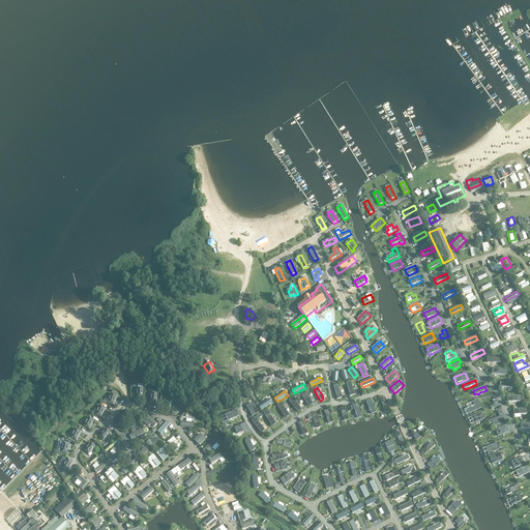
[(305,391),(300,394),(308,407),(313,404),(307,395),(305,391)]
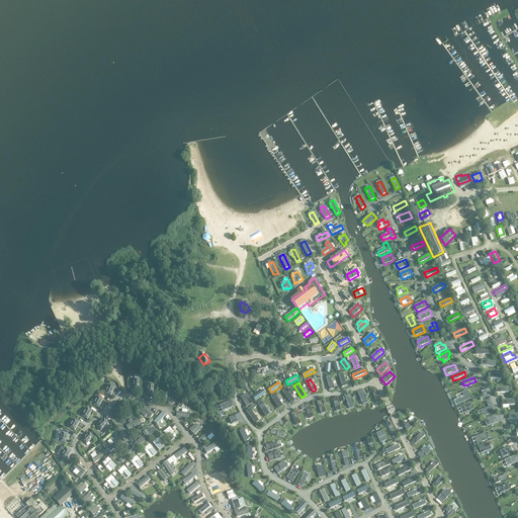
[(110,397),(114,386),(109,384),(105,395),(110,397)]
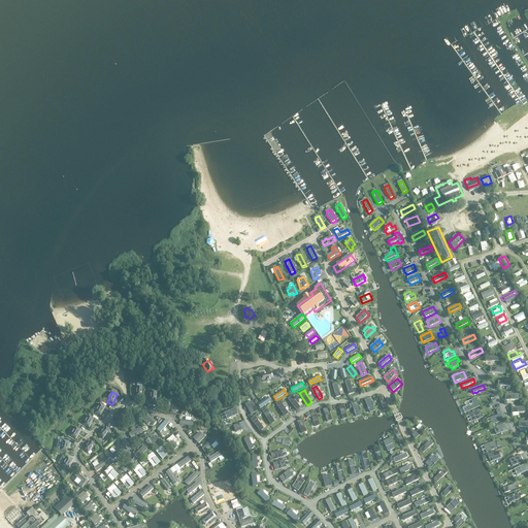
[(263,396),(258,398),(263,408),(269,405),(263,396)]
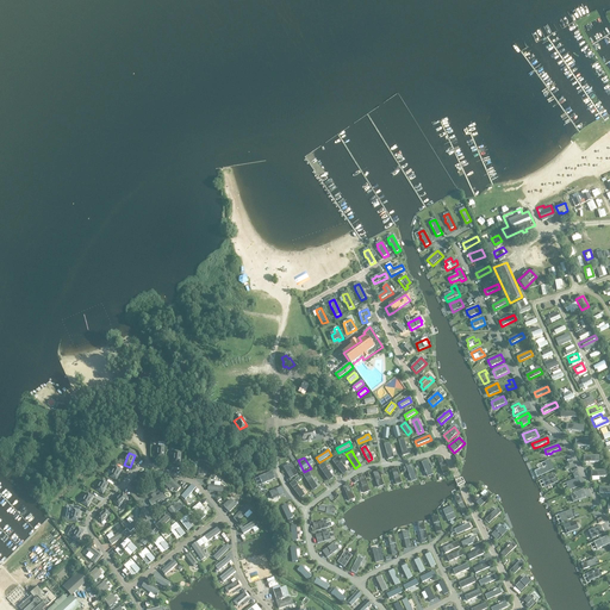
[(337,458),(332,461),(343,474),(347,472),(340,462),(341,462),(337,458)]
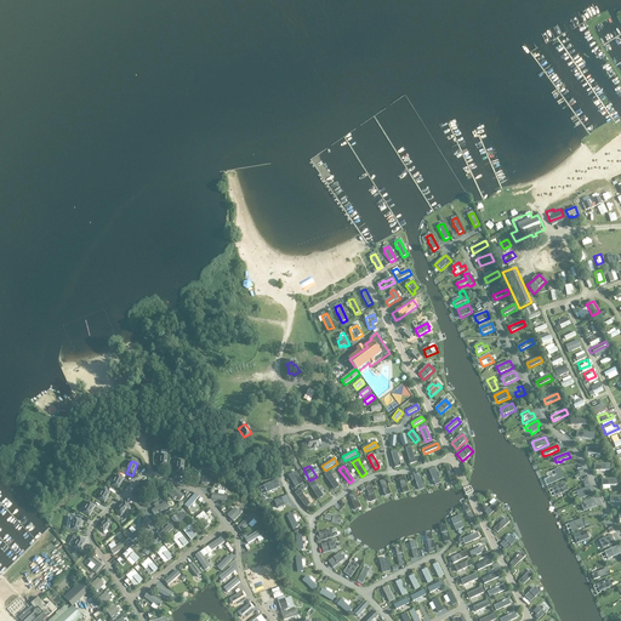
[(454,474),(450,466),(445,468),(449,477),(451,482),(456,480),(454,474)]
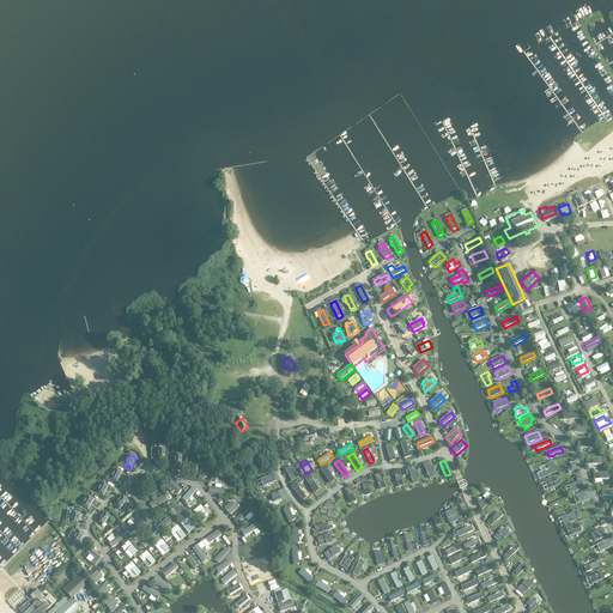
[(550,469),(540,474),(542,479),(557,473),(552,462),(547,465),(550,469)]
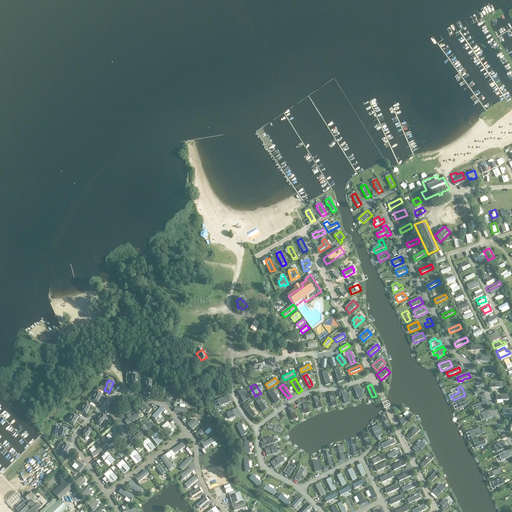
[(358,387),(354,388),(357,395),(356,395),(357,398),(358,397),(359,400),(363,398),(358,387)]
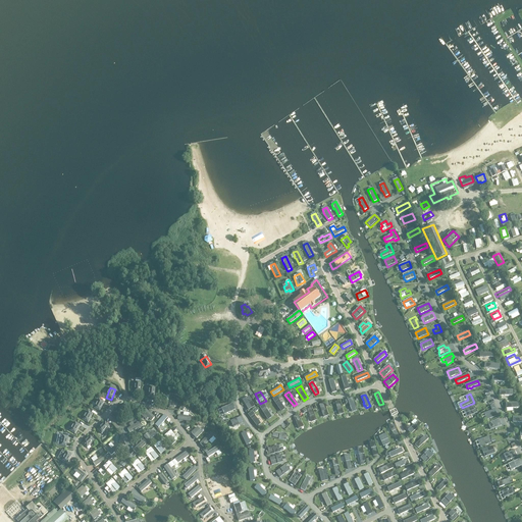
[(249,397),(243,401),(249,410),(255,407),(249,397)]
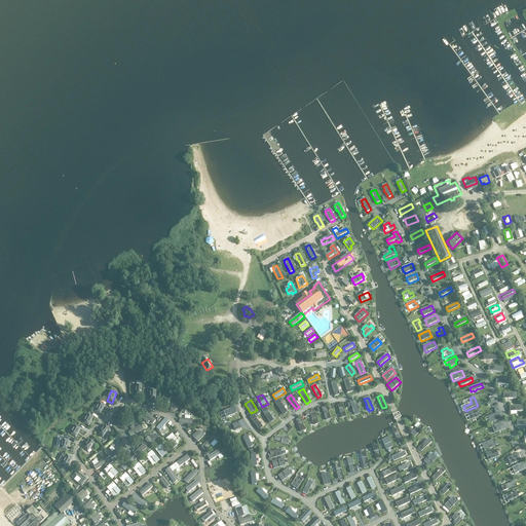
[(279,400),(275,403),(284,415),(287,412),(282,404),(279,400)]
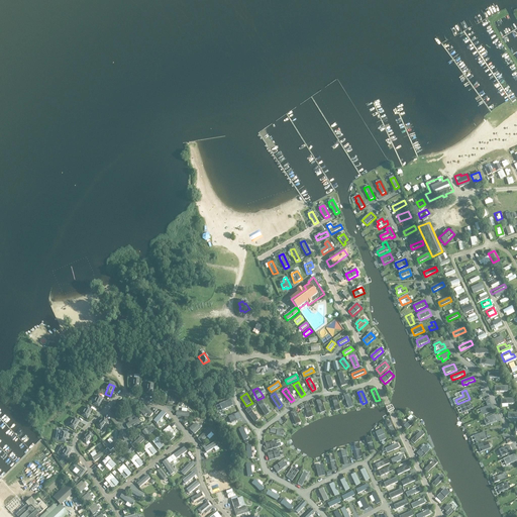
[(349,395),(344,396),(346,403),(347,406),(348,408),(353,407),(349,395)]
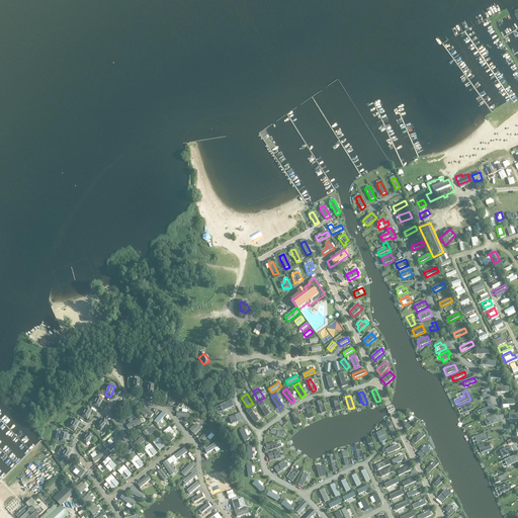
[(98,409),(103,399),(97,397),(93,406),(98,409)]
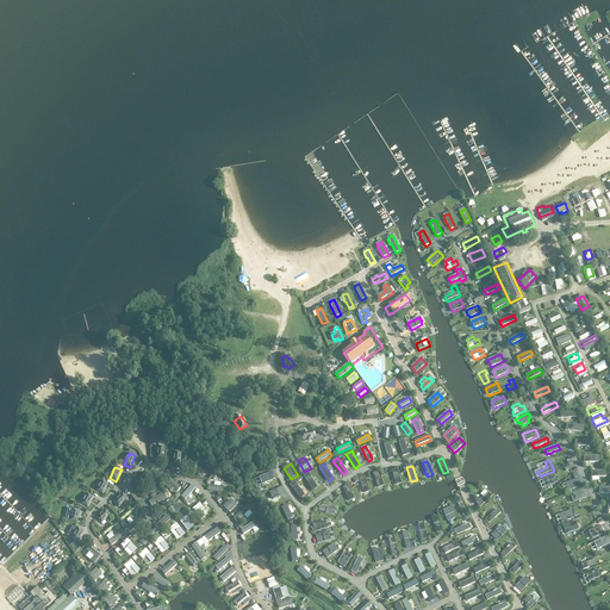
[(399,477),(396,468),(391,471),(394,479),(396,484),(402,483),(399,477)]
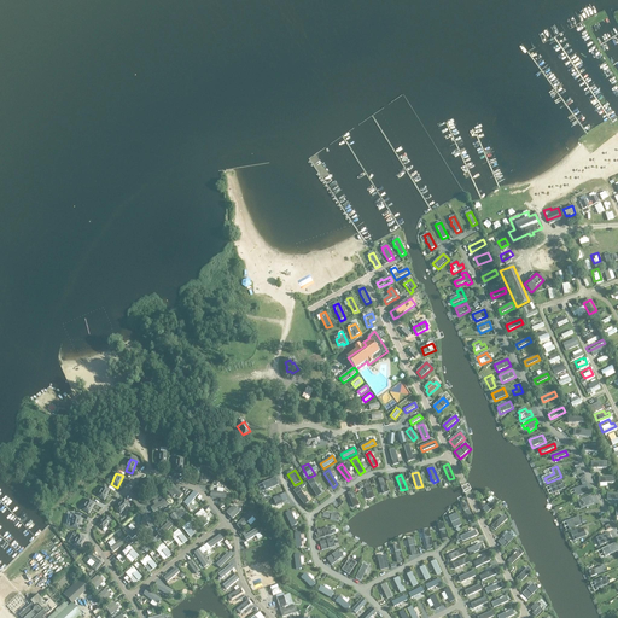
[(275,478),(262,484),(266,491),(279,485),(275,478)]
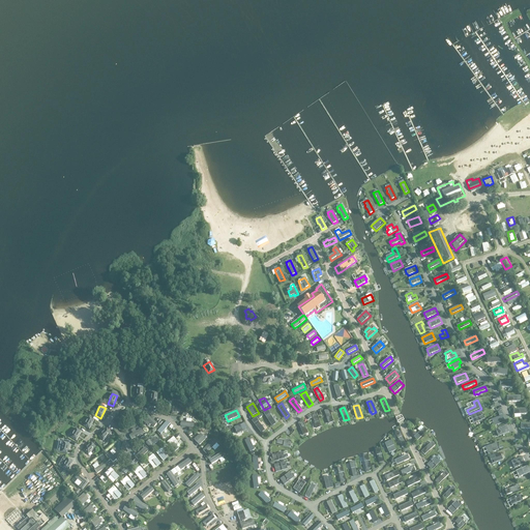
[(330,416),(328,410),(324,411),(327,418),(329,423),(333,421),(331,416),(330,416)]
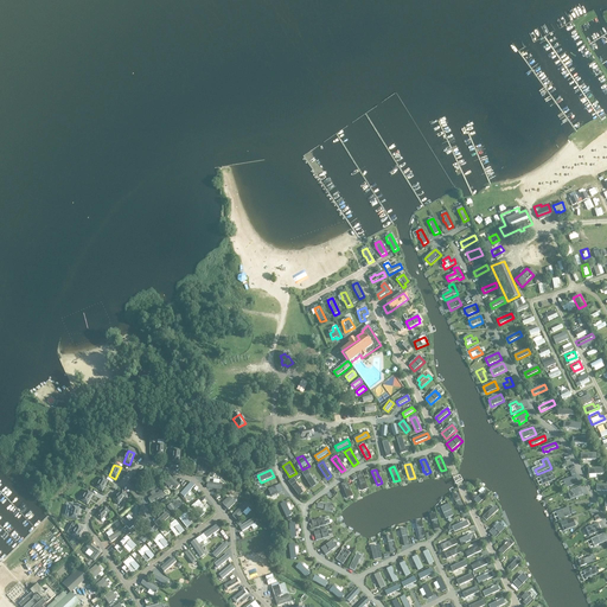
[(145,471),(135,479),(140,484),(149,475),(145,471)]
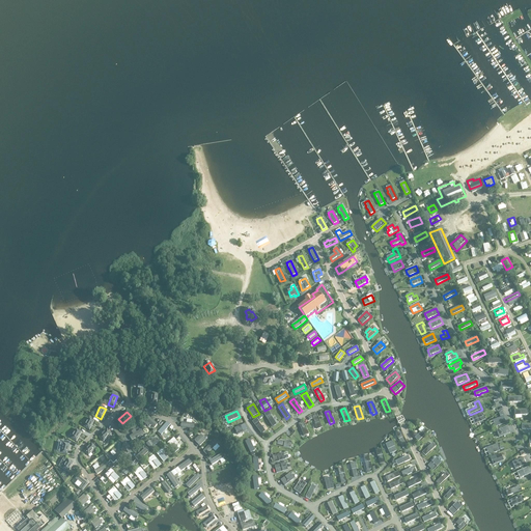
[(269,412),(264,415),(272,427),(276,424),(271,416),(272,416),(269,412)]
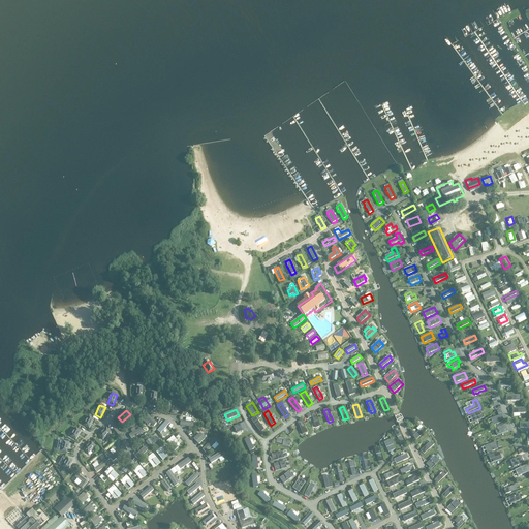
[(480,411),(469,416),(472,424),(484,418),(480,411)]
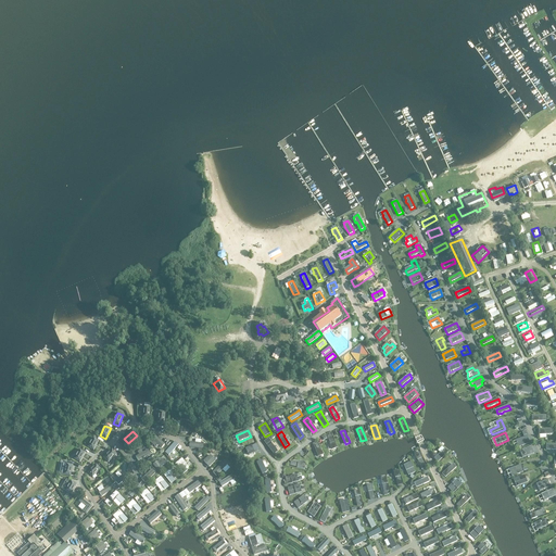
[(154,434),(151,439),(162,449),(164,444),(154,434)]
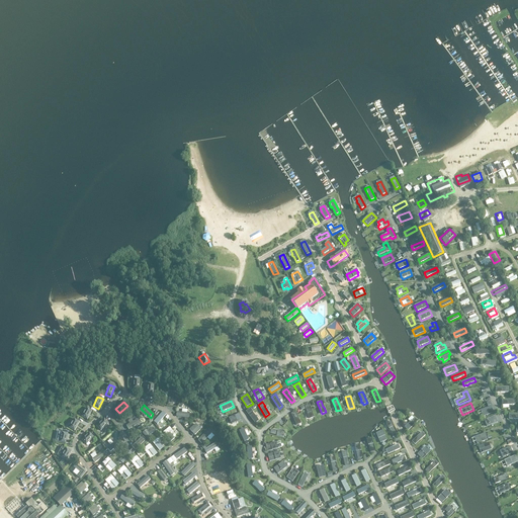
[(312,412),(309,406),(305,407),(308,414),(310,419),(314,417),(312,412)]
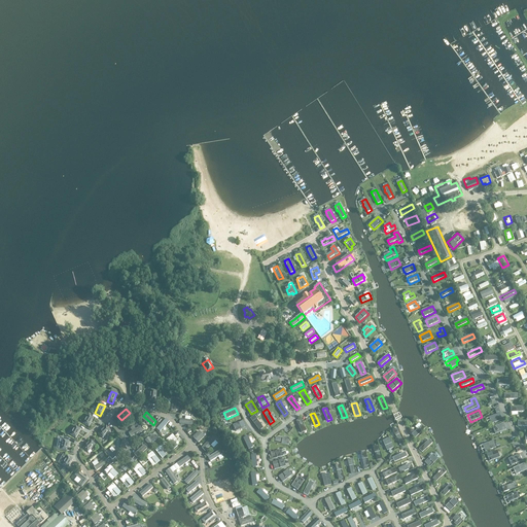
[(489,418),(491,424),(502,420),(499,414),(489,418)]
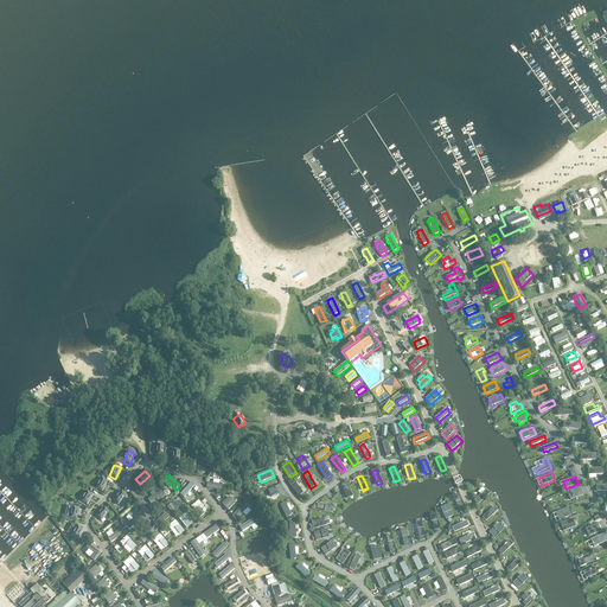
[(102,492),(108,481),(102,478),(96,489),(102,492)]
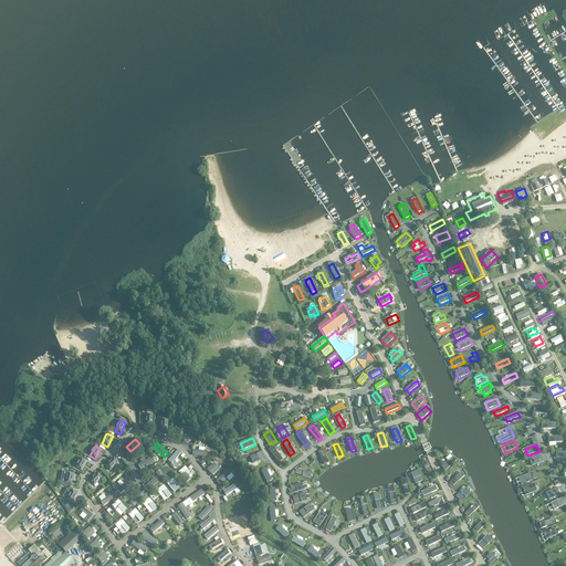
[(274,447),(269,450),(279,462),(283,460),(276,451),(276,450),(274,447)]
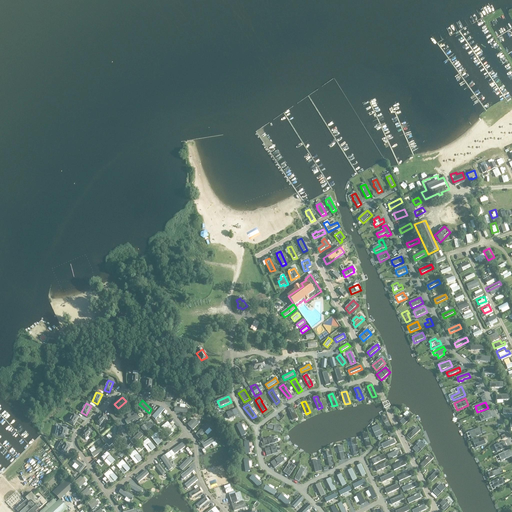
[(156,420),(165,410),(161,407),(152,417),(156,420)]
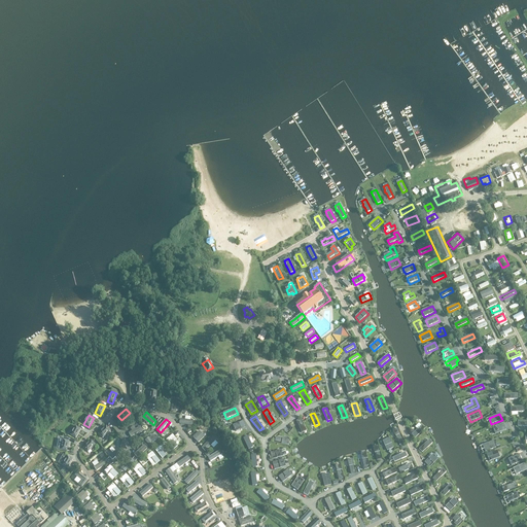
[(303,425),(300,419),(296,421),(300,428),(302,432),(306,430),(304,425),(303,425)]
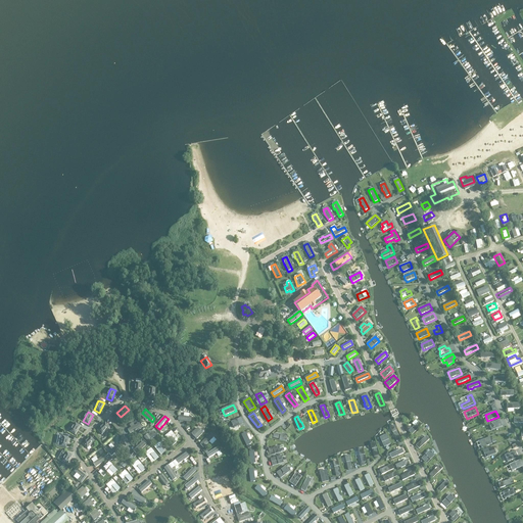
[(179,417),(179,421),(187,422),(187,424),(190,425),(190,423),(191,423),(192,418),(179,417)]
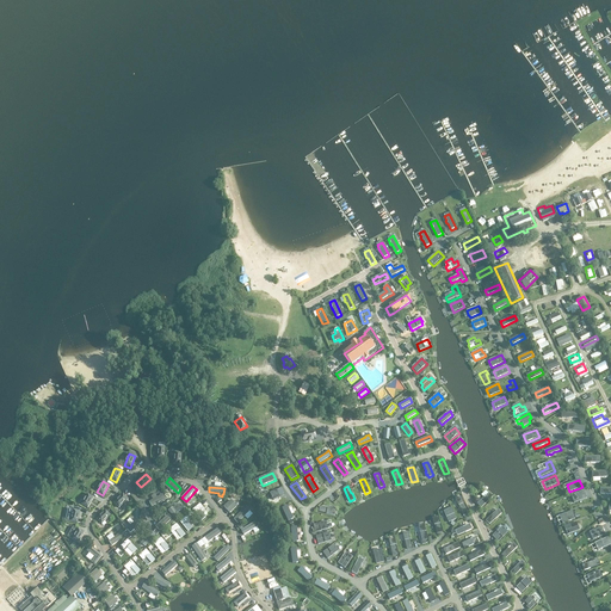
[(285,495),(282,488),(270,493),(273,500),(285,495)]
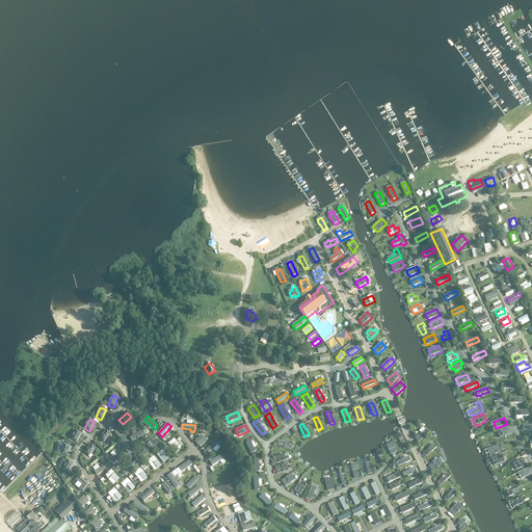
[(508,427),(497,431),(500,439),(511,434),(508,427)]
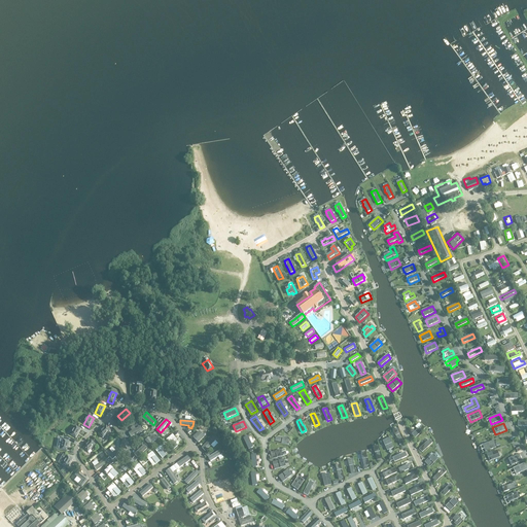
[(75,438),(80,429),(75,426),(70,435),(75,438)]
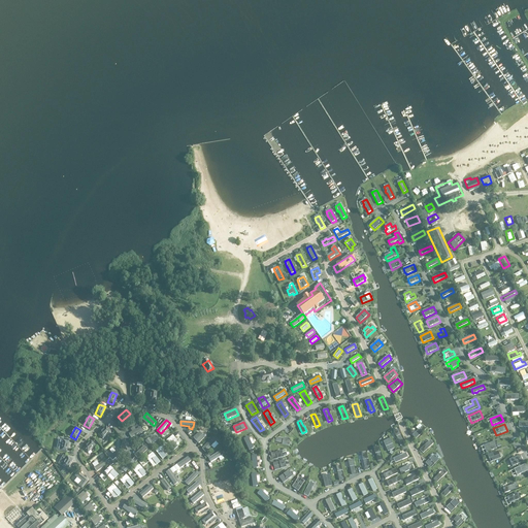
[(103,439),(110,432),(106,427),(99,434),(103,439)]
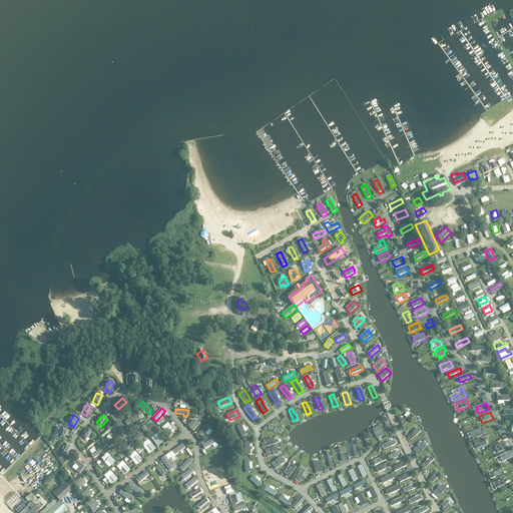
[(136,415),(124,422),(127,426),(138,419),(136,415)]
